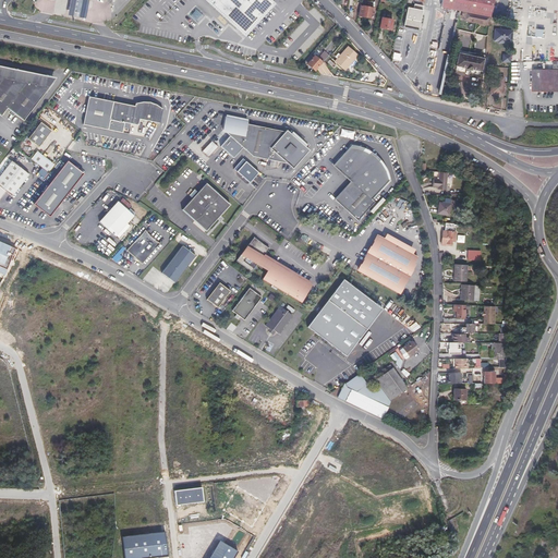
[(201,0),(238,34),(244,39),(251,32),(276,4),(269,0),(201,0)]
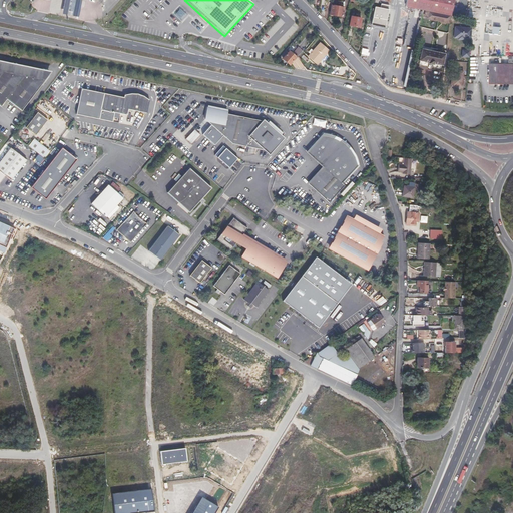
[(413,15),(418,16),(419,10),(423,11),(449,17),(450,8),(455,10),(455,0),(404,0),(403,7),(414,9),(413,15)]
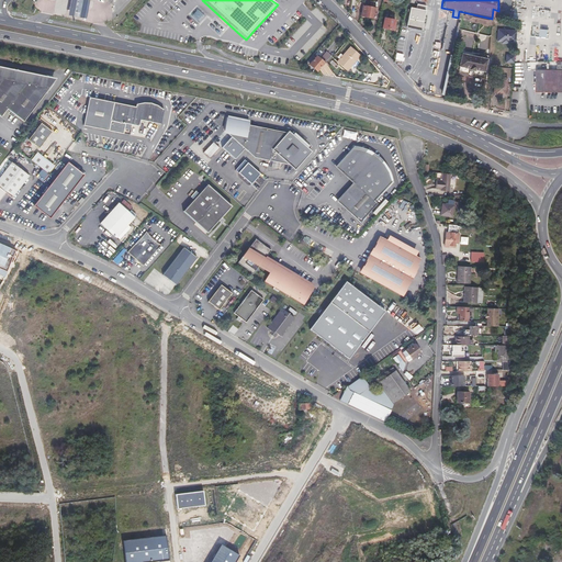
[(408,9),(406,8),(405,11),(408,12),(405,26),(422,30),(428,6),(416,2),(415,8),(409,7),(408,9)]
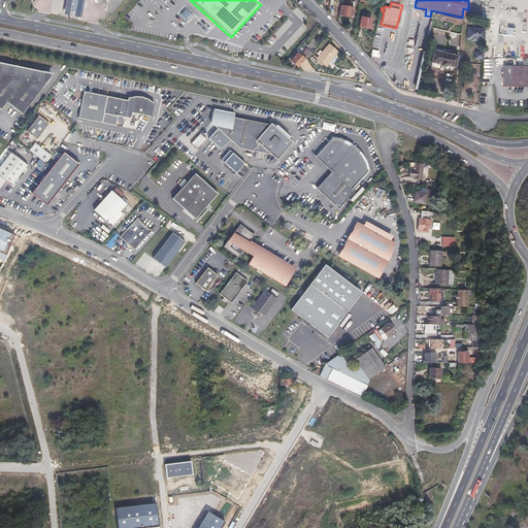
[(354,8),(341,5),(340,15),(352,18),(352,14),(353,14),(354,11),(353,10),(354,8)]
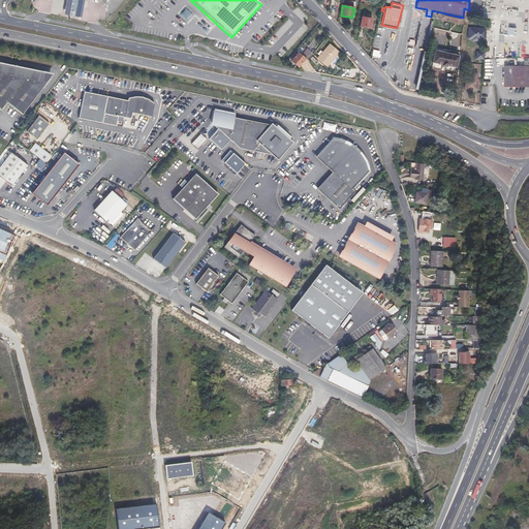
[(463,18),(436,11),(435,17),(437,18),(436,20),(446,22),(461,25),(463,18)]
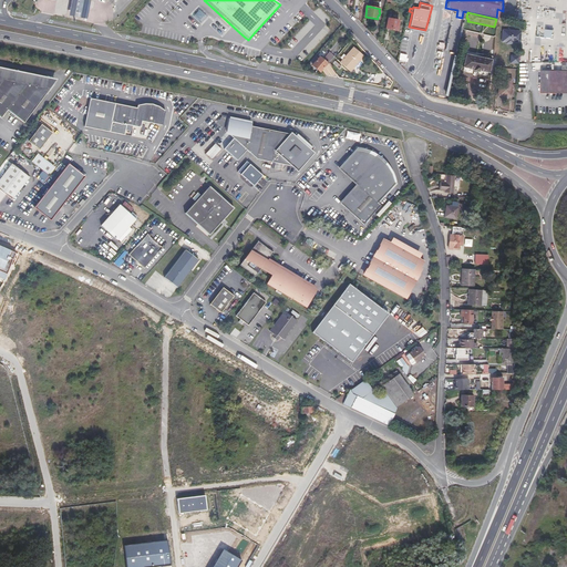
[(400,21),(388,19),(387,29),(398,31),(400,21)]
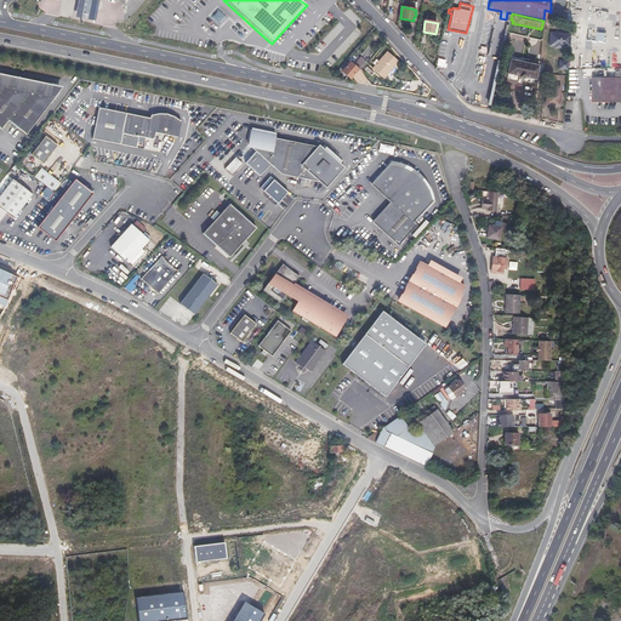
[(360,28),(355,38),(363,43),(369,33),(360,28)]
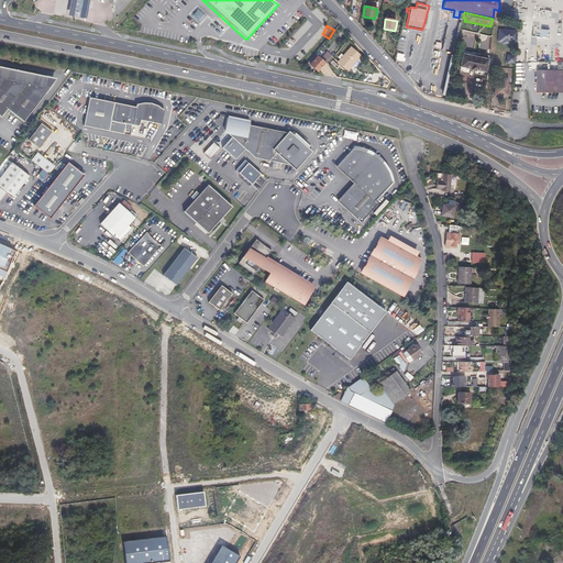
[(289,64),(291,66),(297,59),(304,64),(313,53),(304,45),(289,64)]
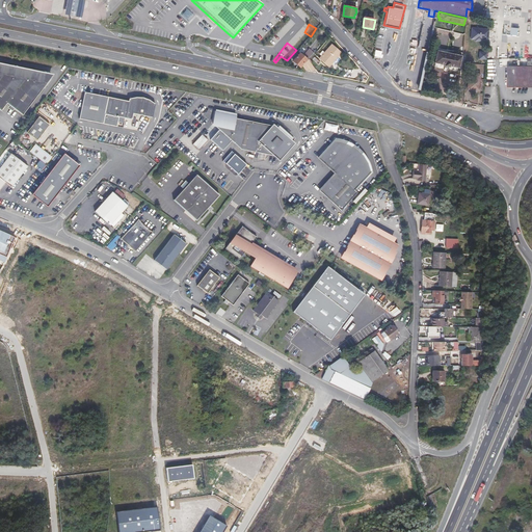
[(340,54),(330,46),(319,59),(328,68),(340,54)]
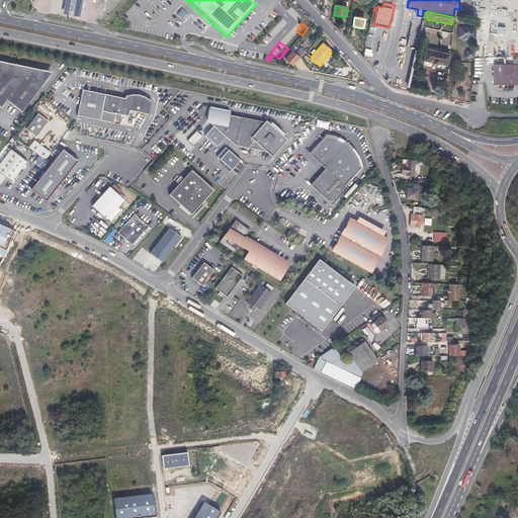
[(292,51),(291,53),(288,51),(283,56),(293,66),(306,52),(300,47),(294,53),(292,51)]
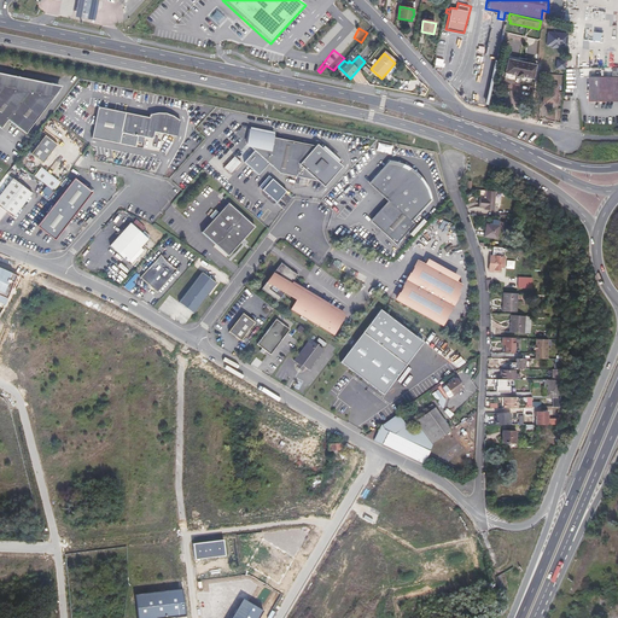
[(536,68),(507,60),(505,75),(534,81),(536,68)]
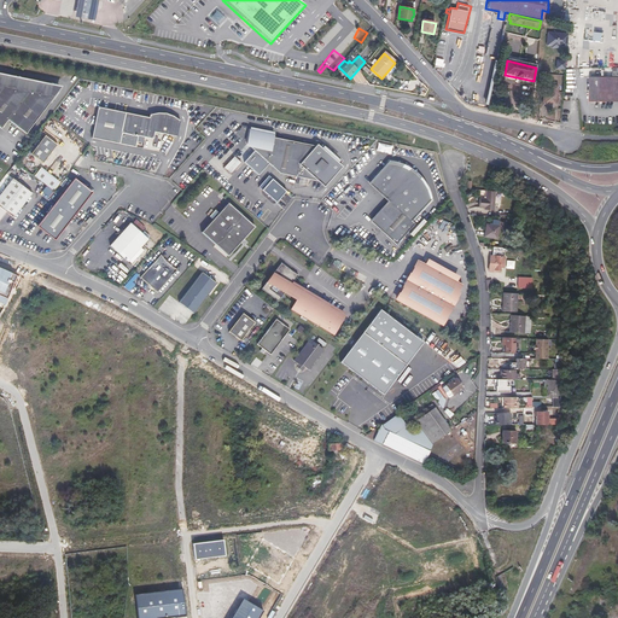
[(589,100),(617,100),(617,66),(614,68),(613,76),(589,76),(589,100)]
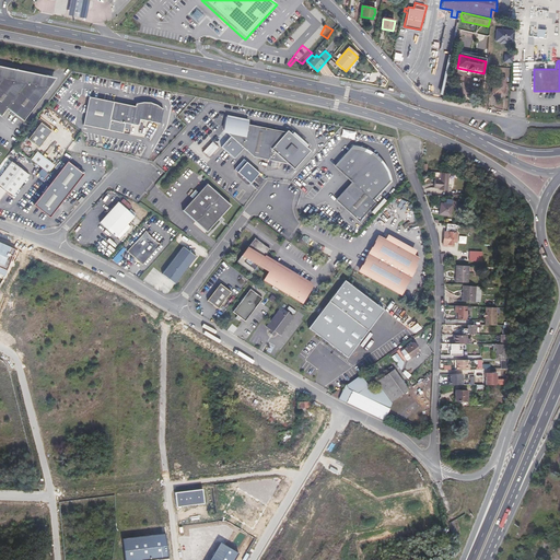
[(325,62),(318,69),(323,74),(326,72),(328,77),(333,73),(325,62)]
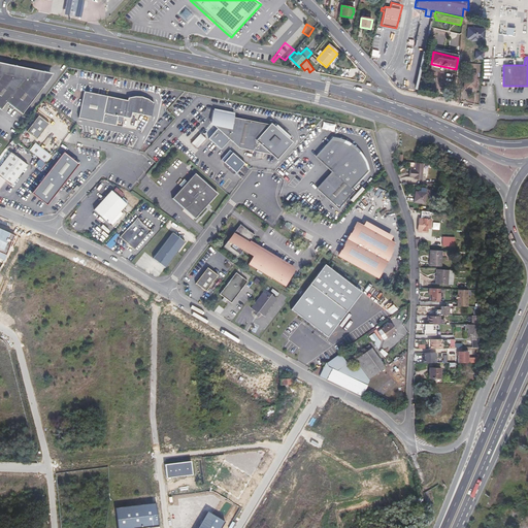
[(488,59),(488,69),(497,69),(497,59),(488,59)]
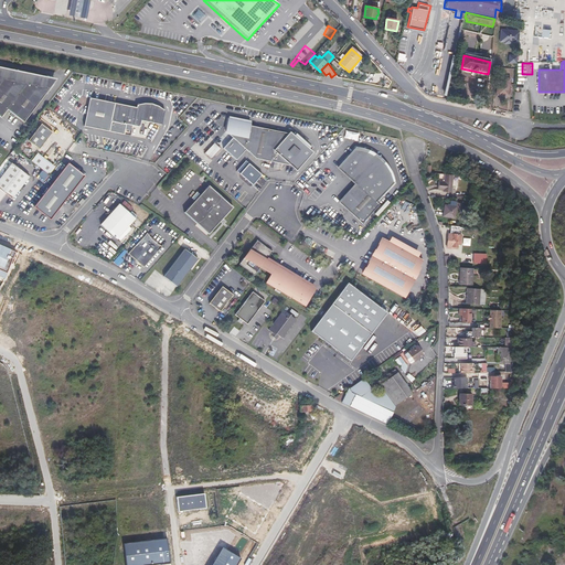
[(0,66),(0,70),(50,81),(50,91),(57,80),(0,66)]
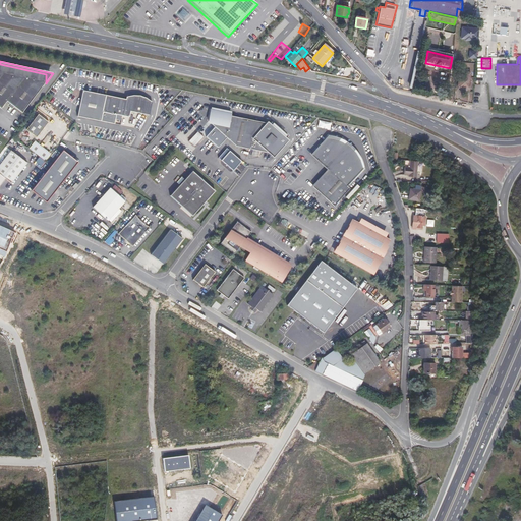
[(0,64),(0,106),(2,108),(7,101),(22,112),(46,83),(46,74),(0,64)]
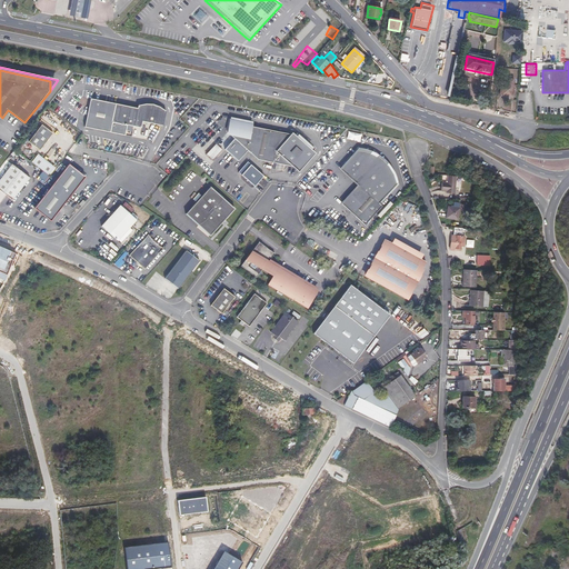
[(512,97),(513,85),(515,77),(508,76),(507,83),(500,83),(499,95),(512,97)]
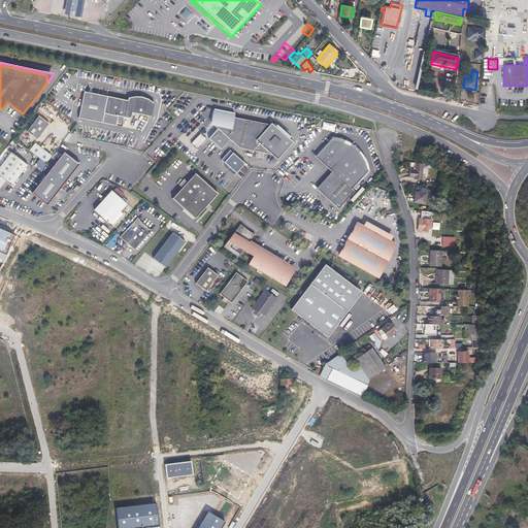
[(130,119),(131,119),(132,112),(151,117),(154,103),(147,99),(141,97),(135,96),(128,98),(127,100),(84,91),(78,118),(116,126),(118,116),(130,119)]
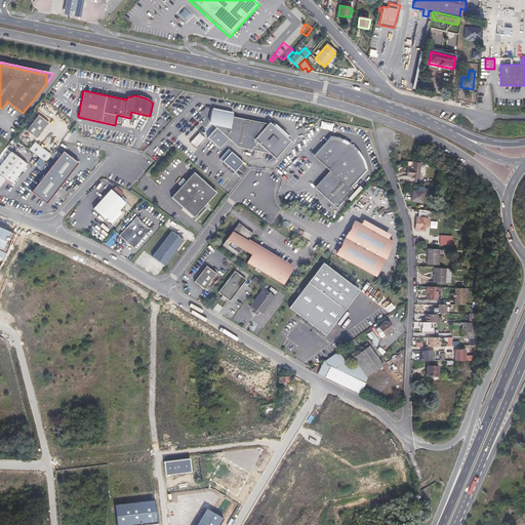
[(220,112),(212,110),(209,122),(215,127),(207,137),(219,148),(228,138),(238,147),(254,151),(261,152),(270,154),(275,159),(291,142),(284,135),(285,133),(278,127),(276,128),(270,122),(268,124),(267,123),(233,116),(233,115),(225,113),(226,112),(220,110),(220,112)]
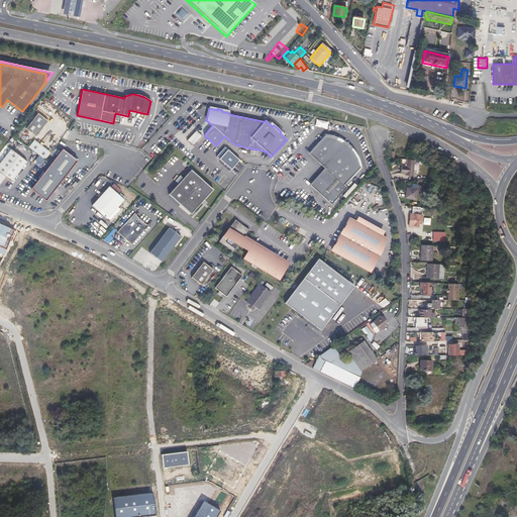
[(47,121),(37,113),(25,128),(35,136),(47,121)]
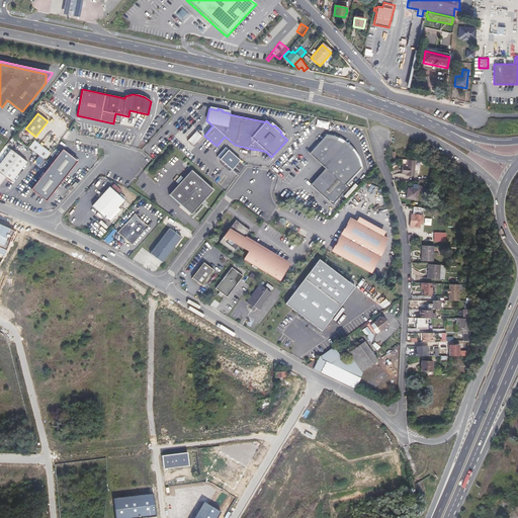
[(317,120),(316,126),(328,130),(329,122),(317,120)]
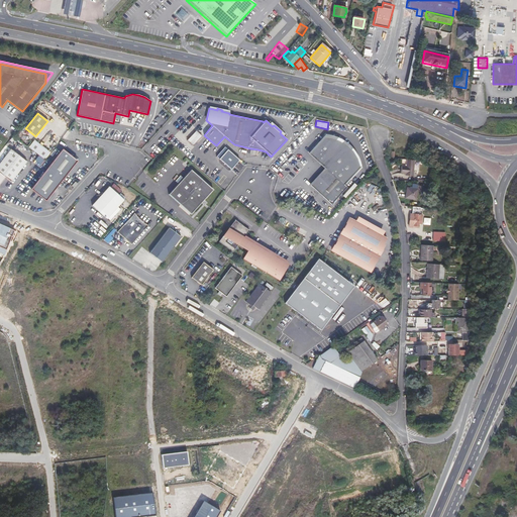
[(193,145),(202,136),(196,130),(187,139),(193,145)]
